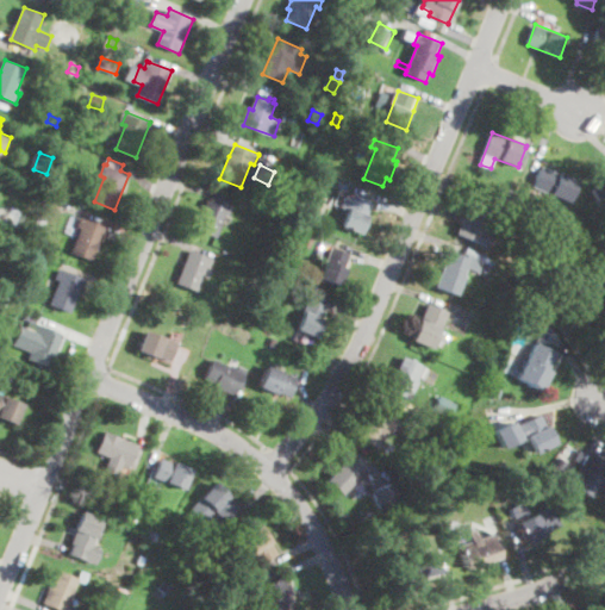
[(579,182),(571,203),(535,187),(544,166),(579,181),(579,182)]
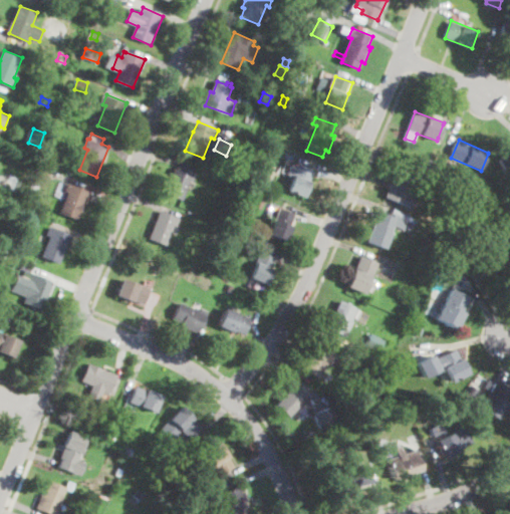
[(55,147),(53,152),(46,149),(49,144),(55,147)]
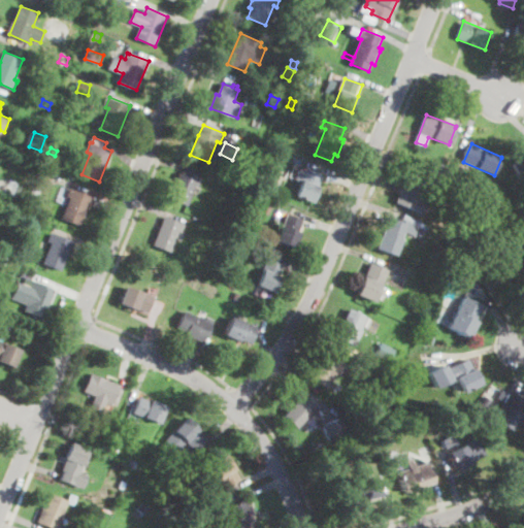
[(523,179),(520,180),(513,163),(523,158),(523,179)]
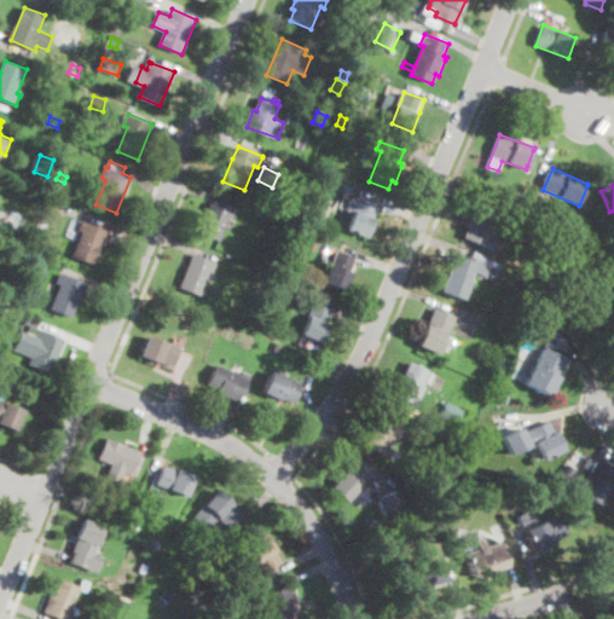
[(42,194),(34,215),(22,209),(25,200),(28,201),(32,189),(42,194)]
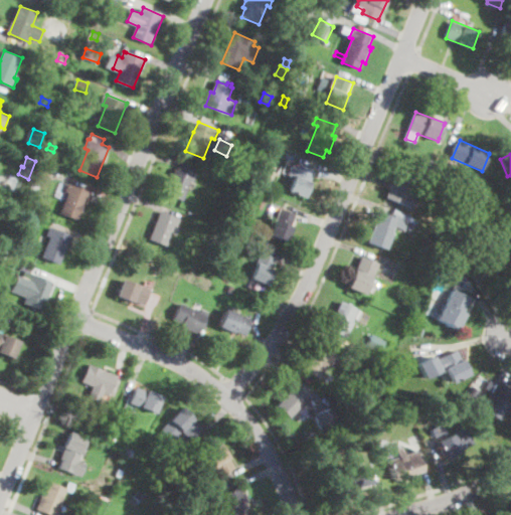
[(48,179),(48,180),(37,175),(41,164),(53,169),(48,179)]
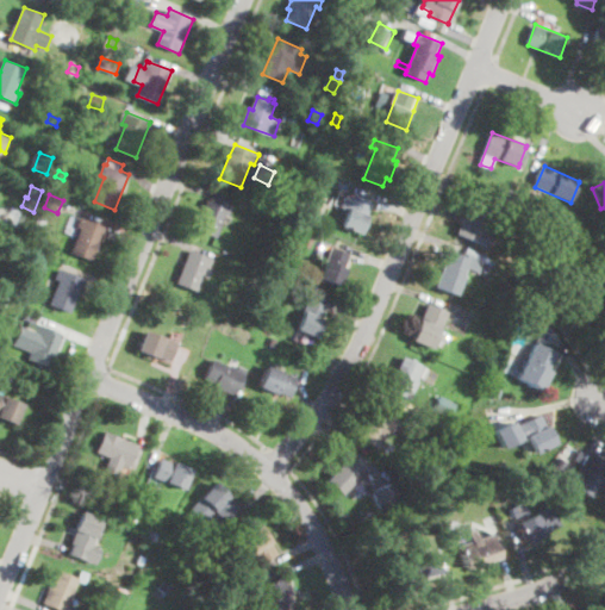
[(348,194),(354,197),(354,195),(375,203),(363,234),(343,226),(349,210),(343,207),(348,194)]
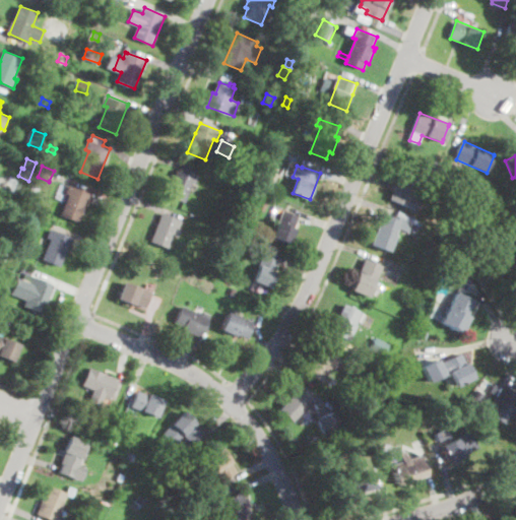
[(183,167),(199,174),(203,176),(199,184),(196,183),(187,203),(171,195),(174,188),(171,187),(178,169),(181,170),(183,167)]
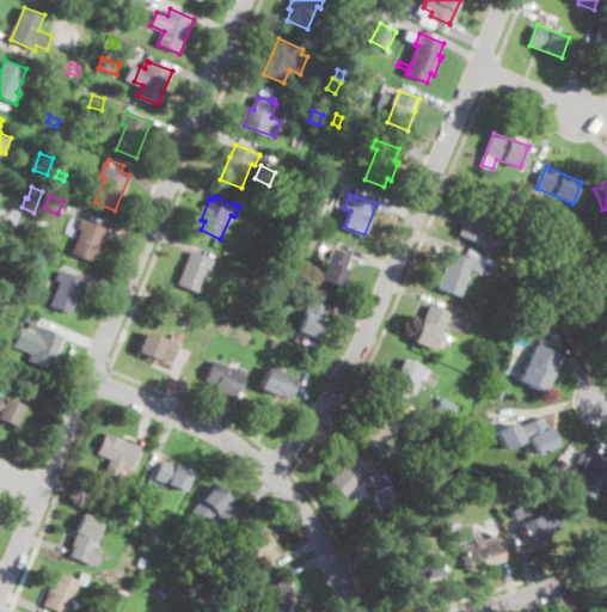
[(480,243),(460,234),(473,200),(494,208),(480,243)]
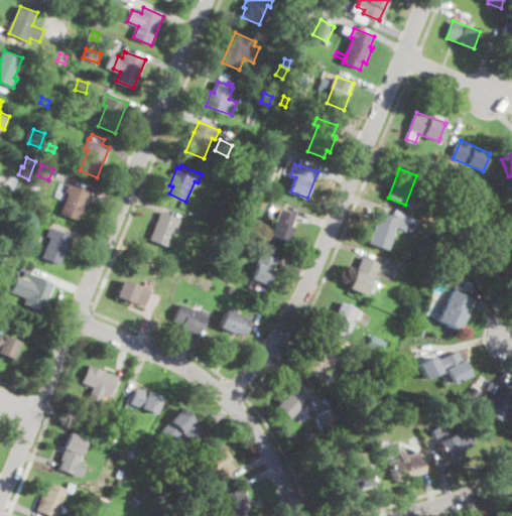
[(26,180),(20,196),(11,191),(17,176),(26,180)]
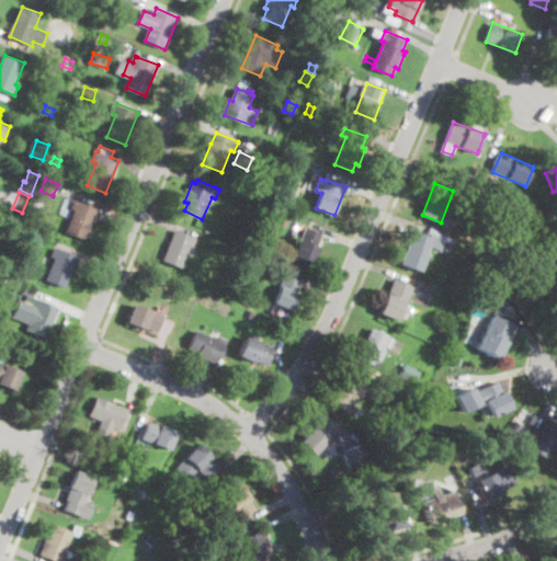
[(46,199),(43,208),(35,205),(38,197),(46,199)]
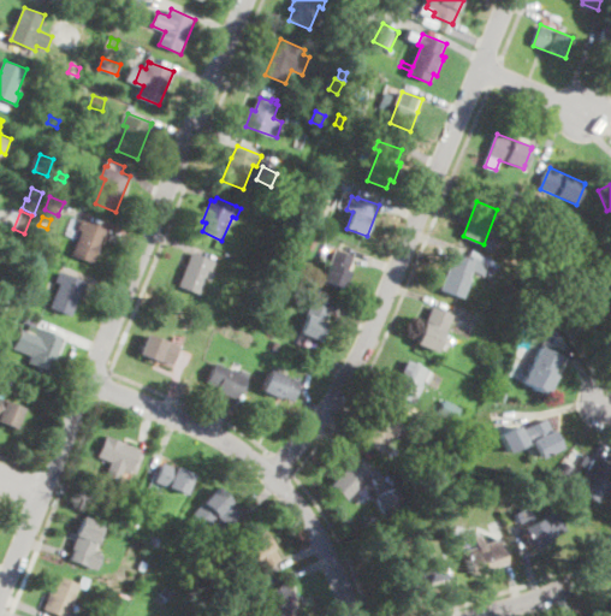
[(101,244),(93,264),(72,255),(83,230),(79,227),(83,219),(107,230),(101,244)]
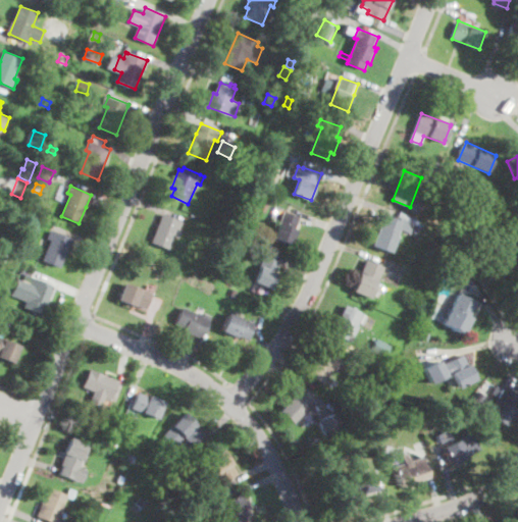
[(473,190),(467,195),(463,191),(468,186),(473,190)]
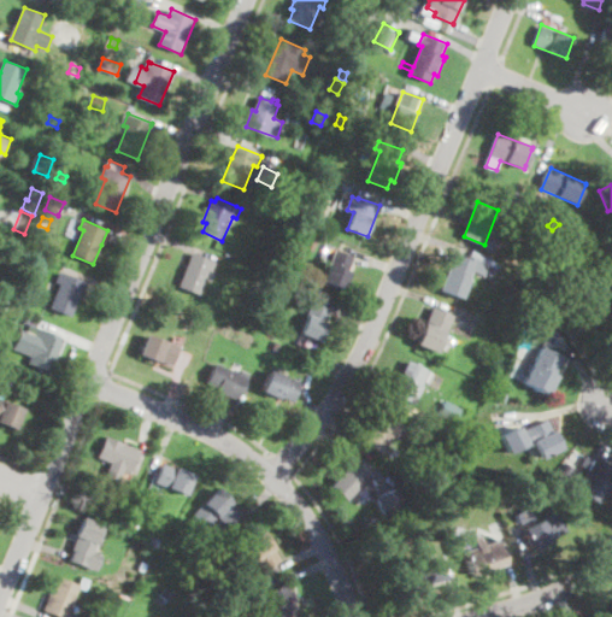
[(322,241),(317,252),(307,247),(312,238),(322,241)]
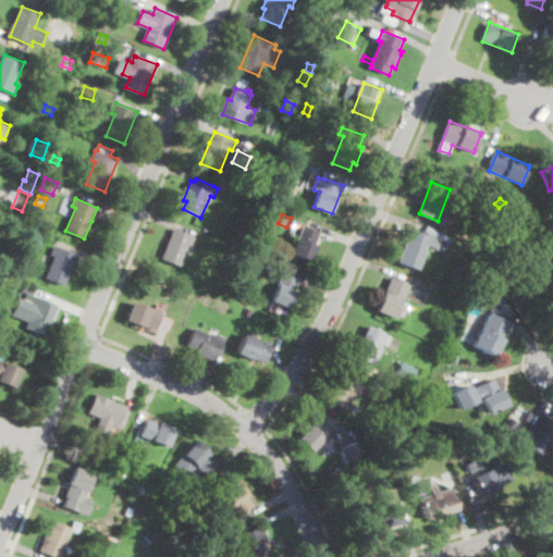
[(320,245),(315,261),(295,254),(305,225),(324,232),(320,245)]
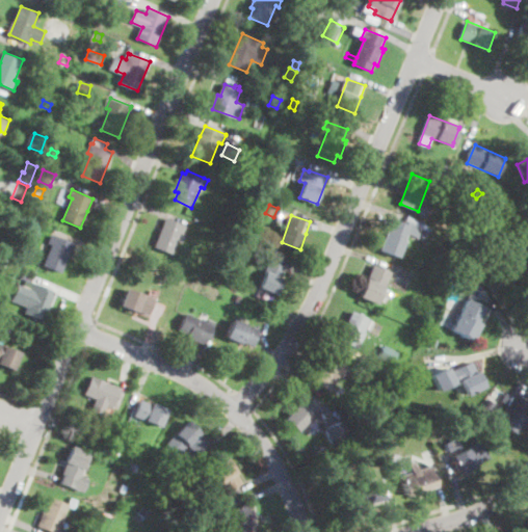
[(431,224),(429,230),(407,221),(410,215),(431,224)]
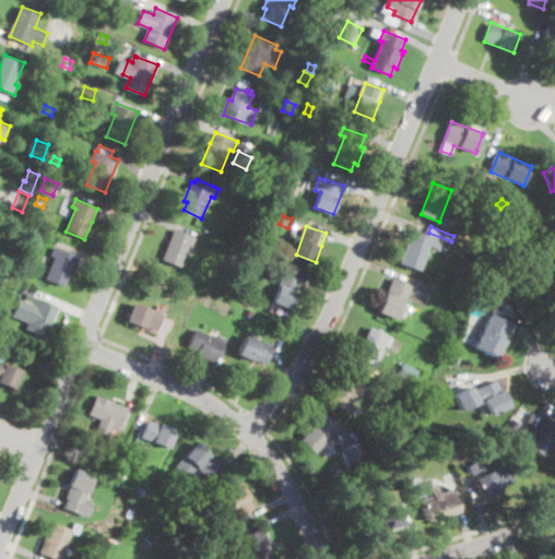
[(198,237),(195,246),(195,247),(191,245),(182,266),(164,260),(176,228),(198,237)]
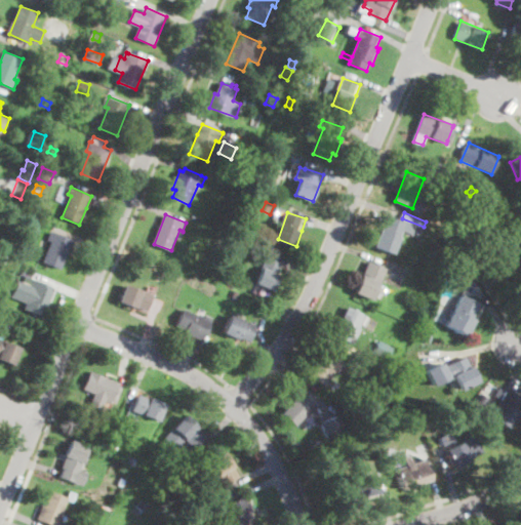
[(415,227),(412,233),(404,230),(395,254),(376,247),(389,215),(415,227)]
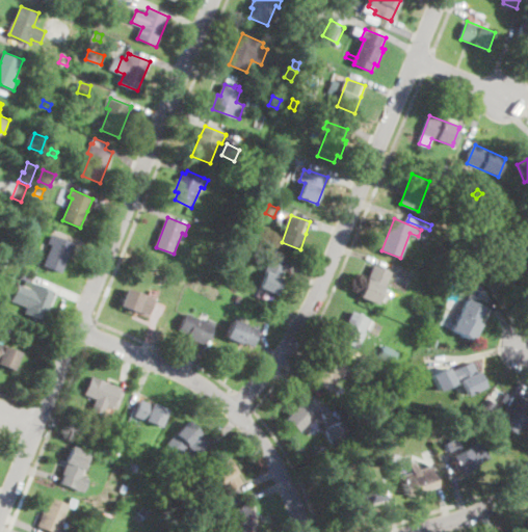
[(71,254),(62,273),(45,266),(53,245),(50,243),(53,234),(75,243),(71,254)]
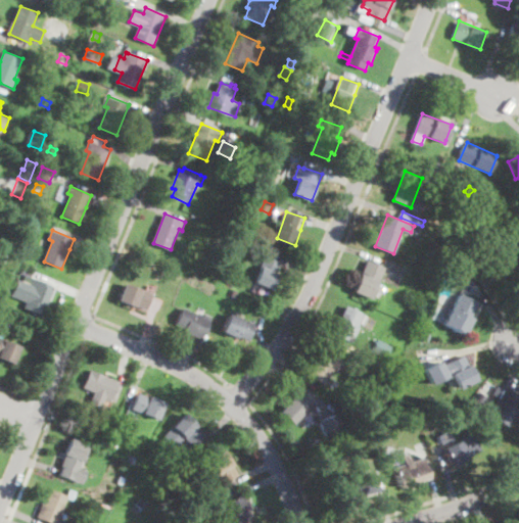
[(456,235),(453,243),(444,240),(447,232),(456,235)]
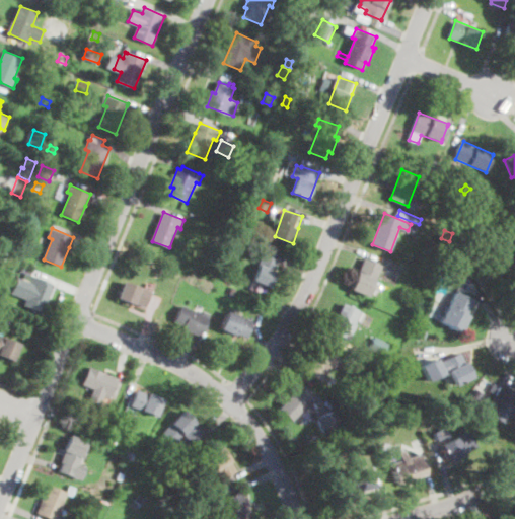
[(234,252),(226,263),(220,257),(227,247),(234,252)]
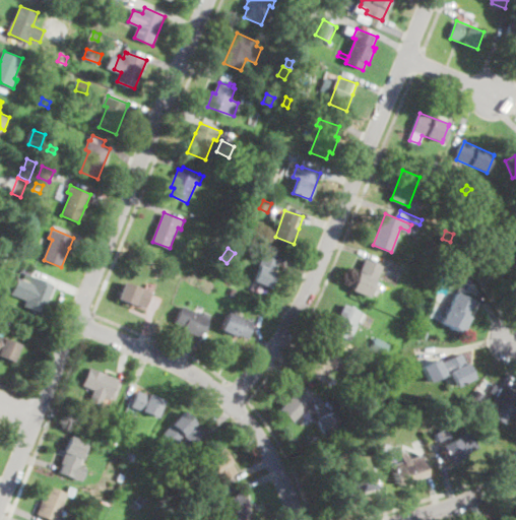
[(10,255),(7,262),(1,259),(4,252),(10,255)]
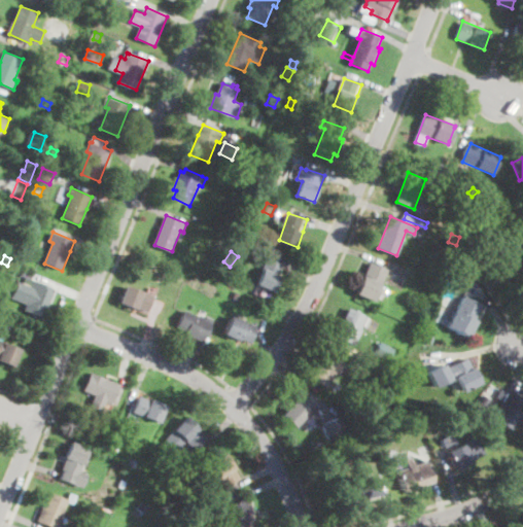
[(281,275),(275,291),(258,285),(269,257),(285,264),(281,275)]
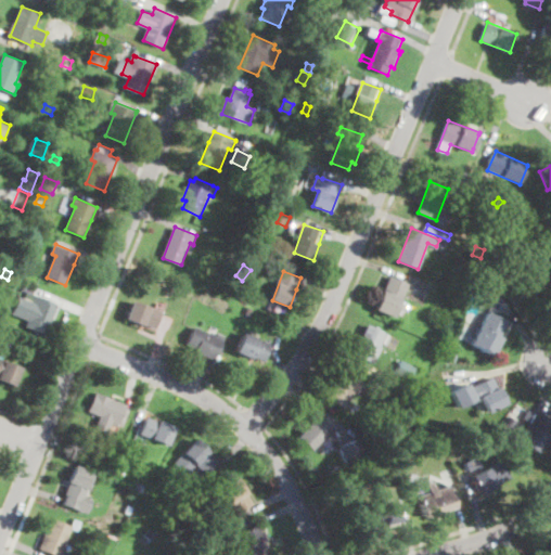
[(398,310),(395,318),(376,309),(392,275),(410,284),(398,310)]
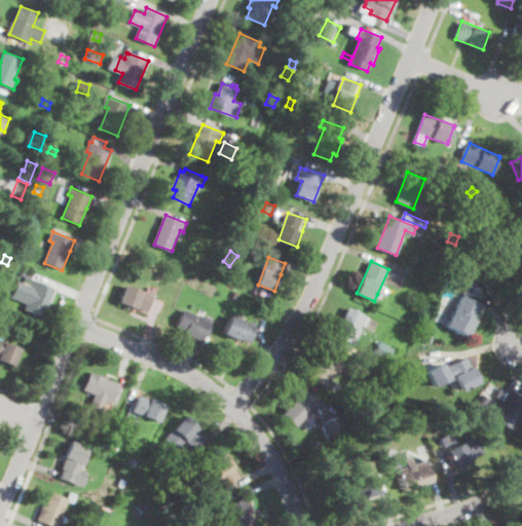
[(470,271),(468,276),(450,269),(452,264),(470,271)]
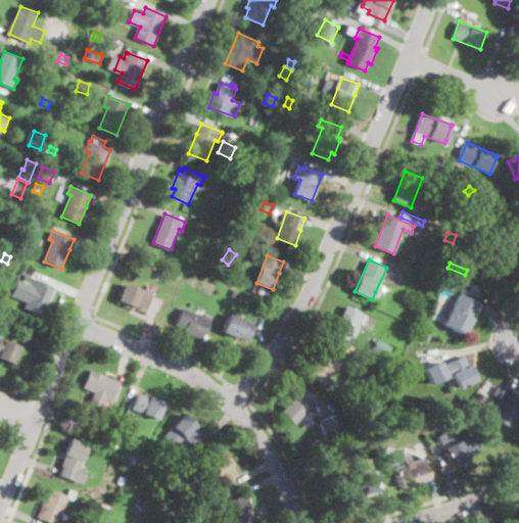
[(169,273),(166,278),(158,274),(161,269),(169,273)]
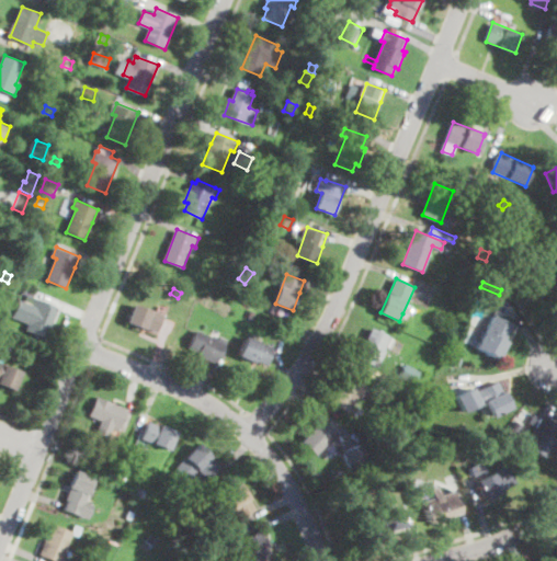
[(30,296),(36,299),(36,298),(58,307),(57,310),(60,311),(53,329),(49,328),(45,339),(27,331),(31,324),(14,317),(8,313),(13,302),(20,305),(22,299),(27,302),(30,296)]
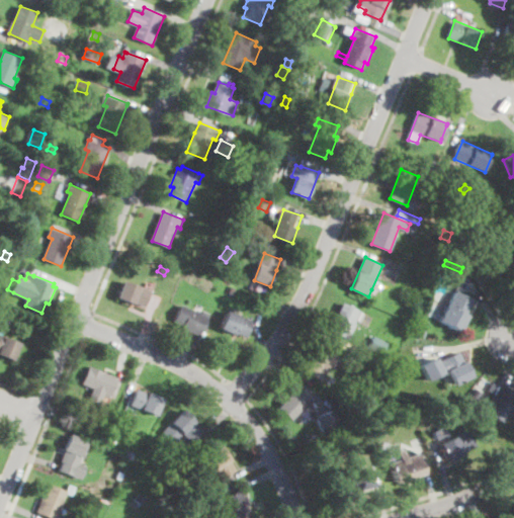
[(151,296),(148,308),(120,298),(125,281),(153,290),(151,296)]
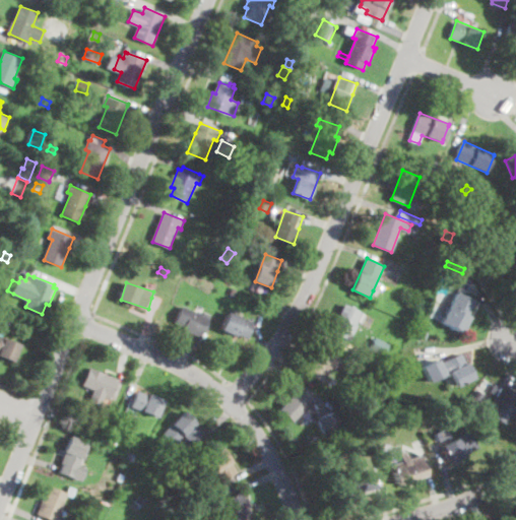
[(475,301),(468,314),(472,317),(464,333),(433,317),(439,305),(449,310),(457,291),(475,301)]
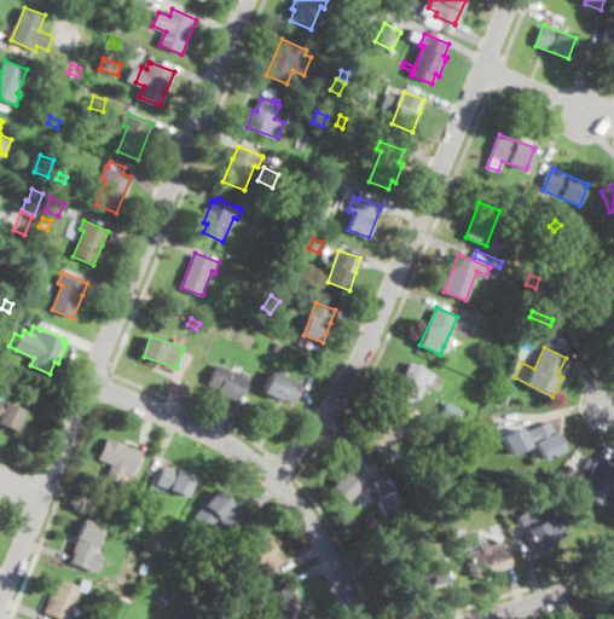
[(426,385),(415,405),(395,394),(405,374),(412,360),(433,371),(426,385)]
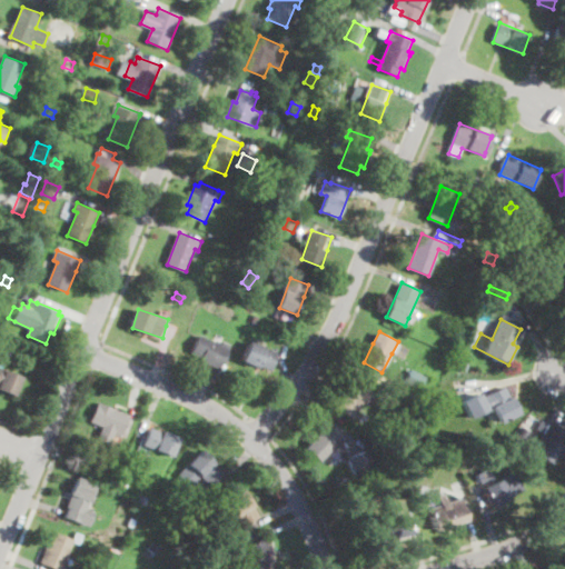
[(217,341),(224,343),(225,341),(235,346),(225,367),(220,365),(219,368),(201,359),(202,357),(194,353),(201,333),(217,341)]
